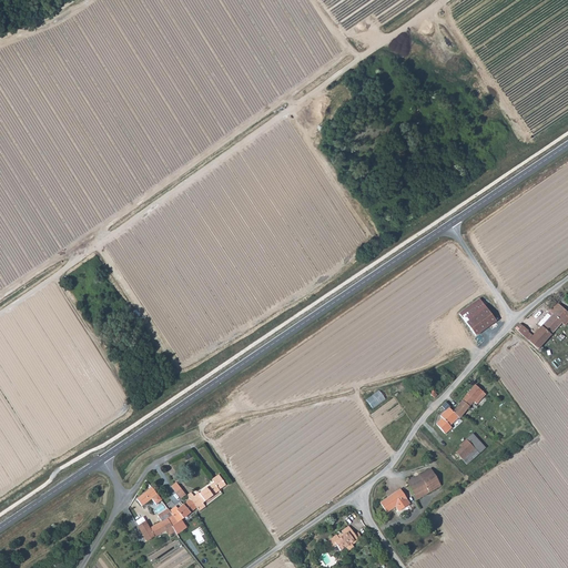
[(463,317),(477,307),(483,304),(478,297),(458,312),(463,317)]
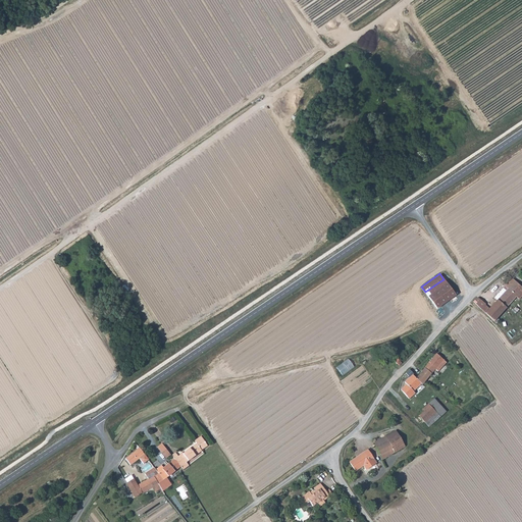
[(485,313),(497,323),(500,320),(497,317),(516,297),(519,299),(521,295),(521,286),(519,284),(512,278),(494,298),(498,300),(489,308),(485,313)]
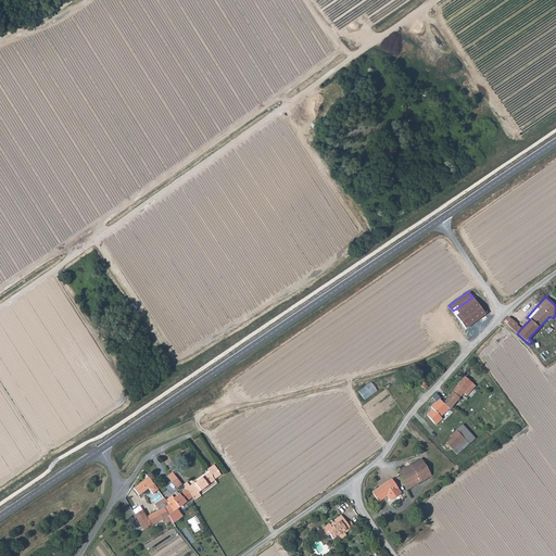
[(484,314),(475,300),(469,303),(479,317),(484,314)]
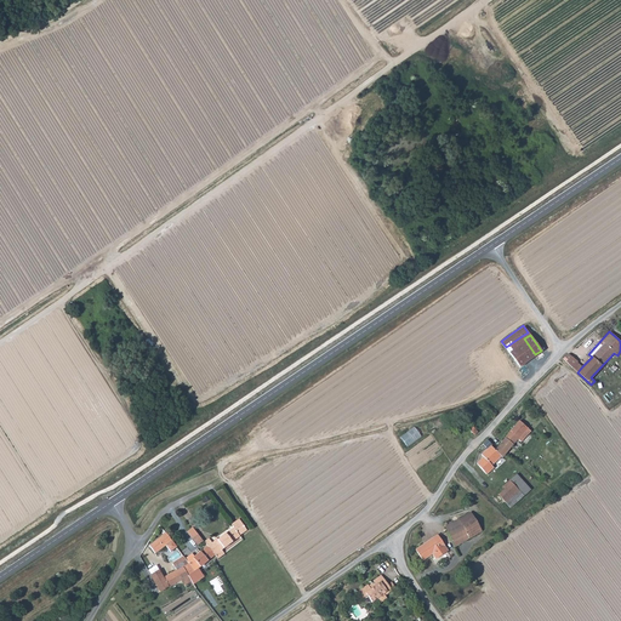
[(524,339),(522,336),(506,347),(508,351),(524,339)]
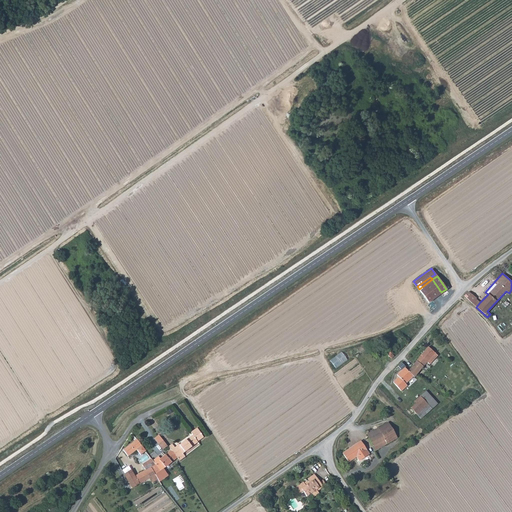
[(428,301),(441,292),(432,279),(419,289),(428,301)]
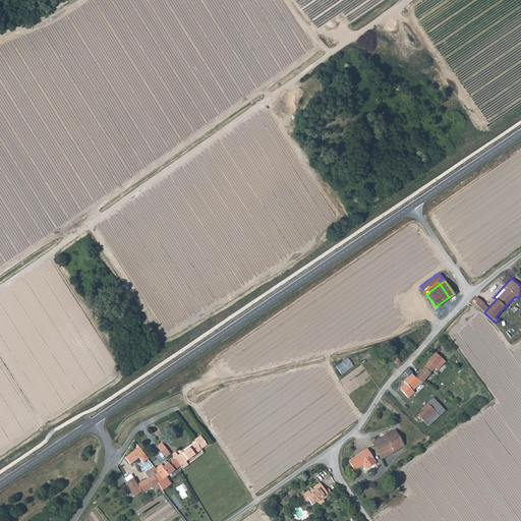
[(484,304),(476,297),(472,301),(480,308),(484,304)]
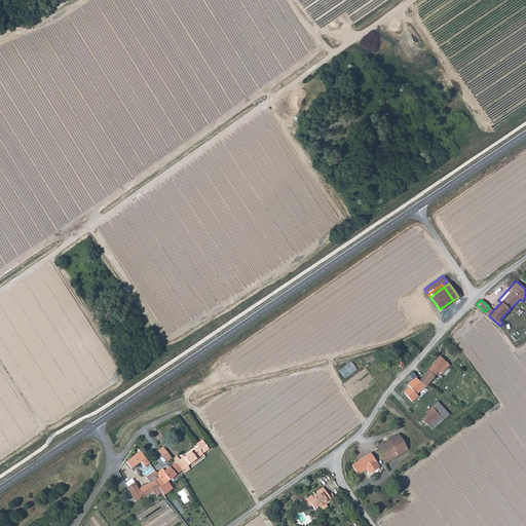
[(420,377),(427,383),(433,379),(435,376),(447,363),(439,355),(420,377)]
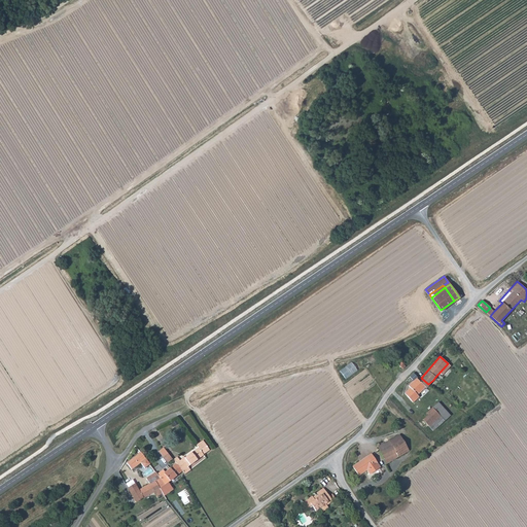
[(393,360),(403,371),(407,367),(396,357),(393,360)]
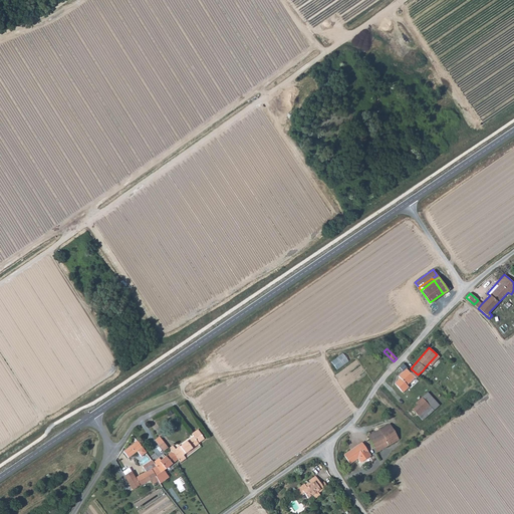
[(407,368),(403,364),(399,368),(404,372),(399,377),(401,378),(395,384),(395,387),(403,393),(409,388),(407,386),(415,377),(408,371),(406,369),(407,368)]
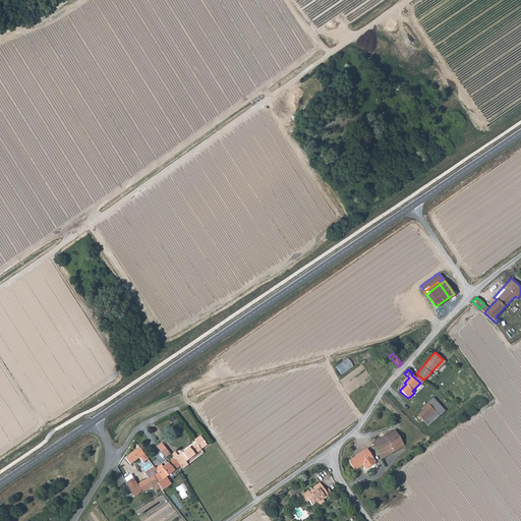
[(413,377),(420,383),(423,380),(416,373),(413,377)]
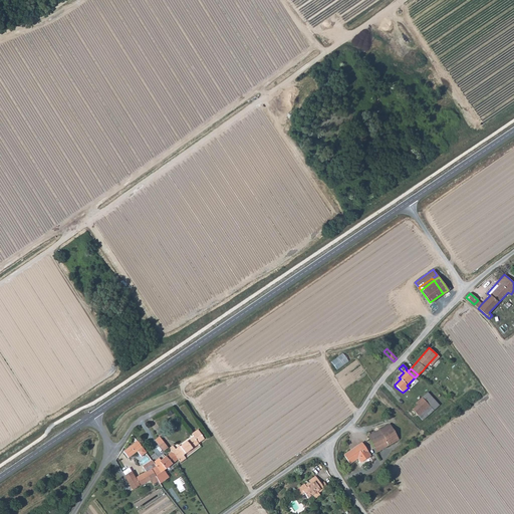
[(412,411),(418,417),(430,407),(422,398),(417,404),(418,405),(412,411)]
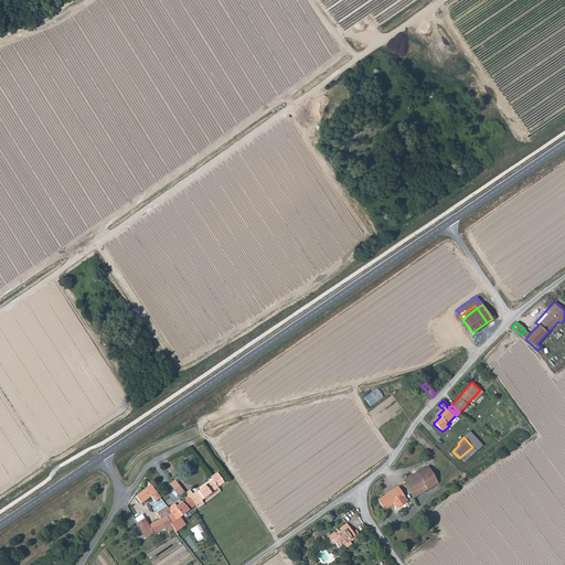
[(475,449),(472,447),(459,458),(462,461),(475,449)]
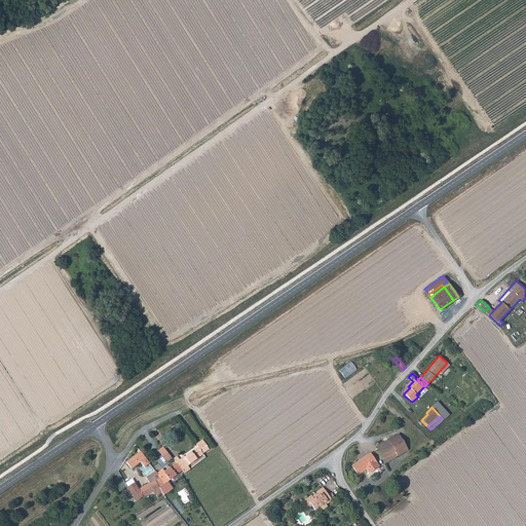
[(378,444),(376,445),(382,458),(385,463),(398,456),(392,447),(402,441),(398,435),(384,443),(379,445),(378,444)]
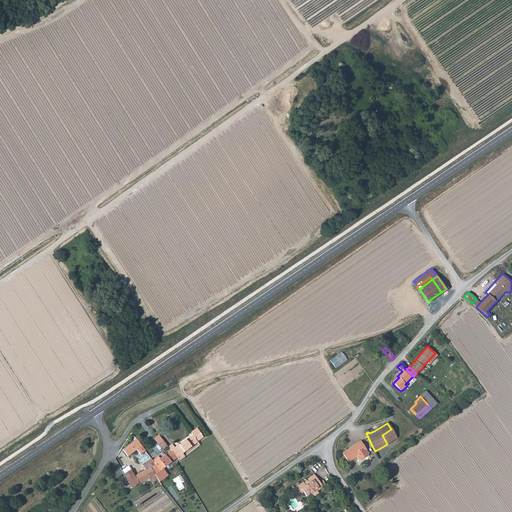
[(191,432),(192,435),(197,441),(203,437),(196,428),(191,432)]
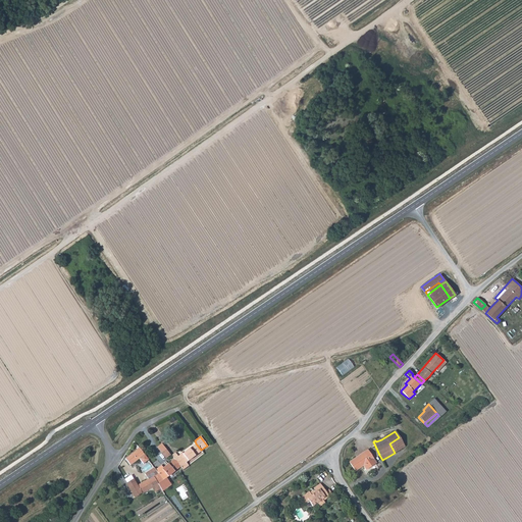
[(399,437),(389,444),(395,453),(404,446),(399,437)]
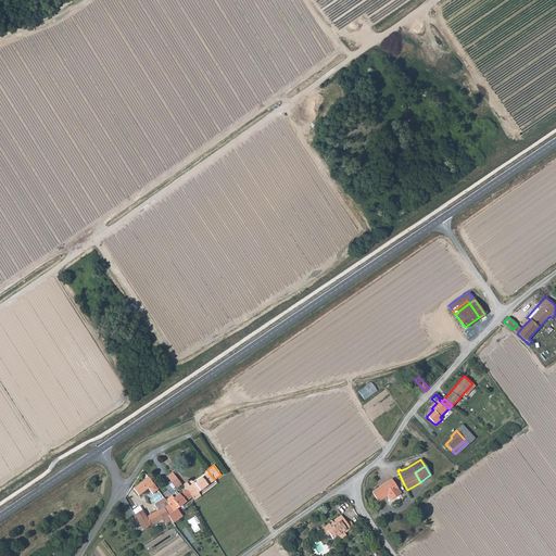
[(192,497),(199,493),(214,480),(214,479),(209,472),(194,483),(194,482),(189,487),(186,489),(192,497)]
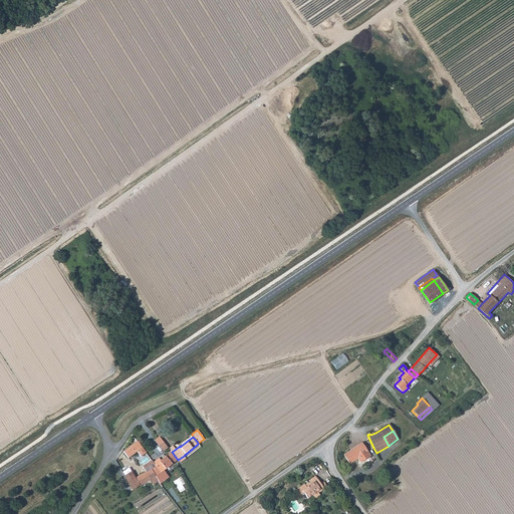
[(129,458),(142,447),(137,441),(123,452),(129,458)]
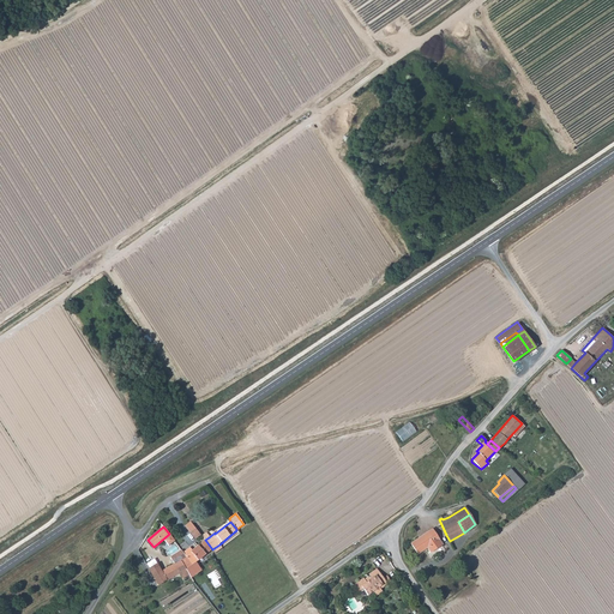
[(194,539),(200,535),(196,528),(190,533),(194,539)]
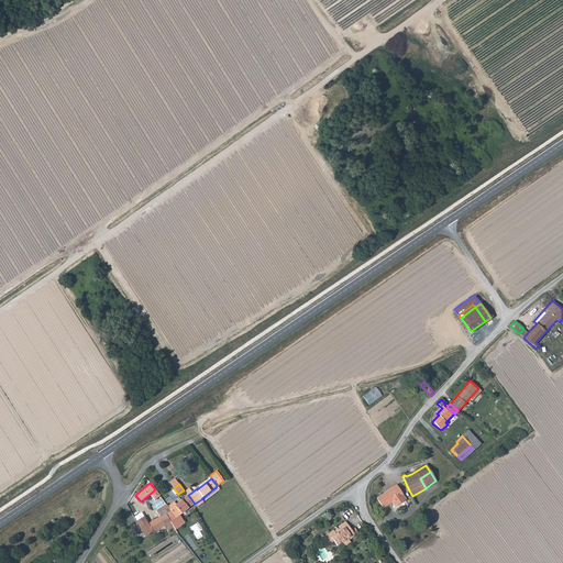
[(406,499),(396,486),(377,499),(383,508),(392,501),(395,507),(406,499)]
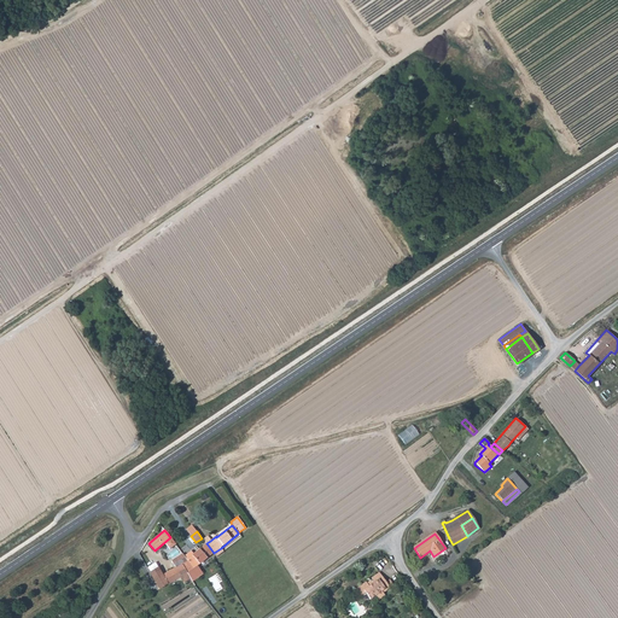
[(211,554),(214,553),(207,543),(193,554),(191,552),(185,557),(193,569),(197,566),(211,554)]
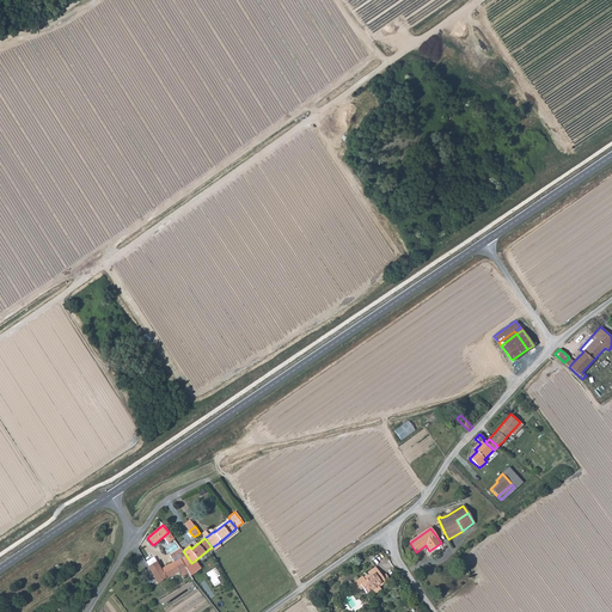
[(188,573),(184,568),(189,565),(191,563),(183,551),(179,548),(178,549),(179,550),(170,556),(173,562),(160,569),(155,562),(147,567),(158,583),(178,571),(182,576),(184,574),(188,573)]
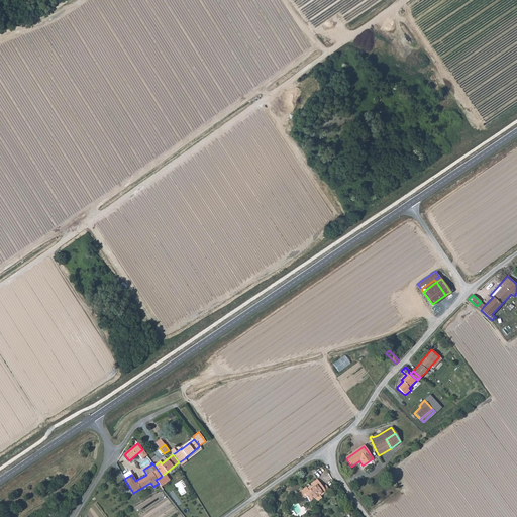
[(159,484),(161,487),(167,484),(163,478),(161,479),(160,478),(156,480),(159,484)]
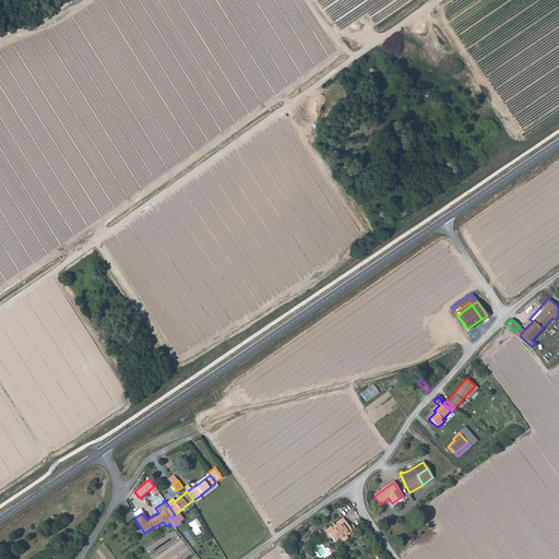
[(339,525),(340,526),(346,521),(344,518),(336,522),(339,525)]
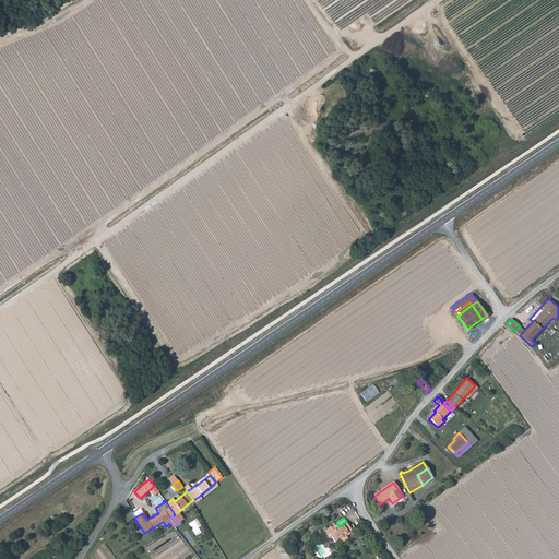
[(332,526),(322,532),(328,538),(331,535),(335,542),(341,538),(343,542),(348,538),(347,536),(354,531),(346,521),(340,526),(339,525),(333,528),(332,526)]
